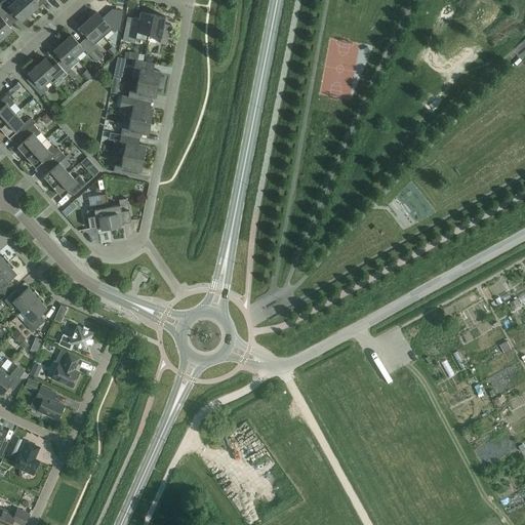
[(22,21),(30,13),(17,0),(4,0),(3,1),(3,0),(0,2),(0,6),(7,14),(11,10),(22,21)]
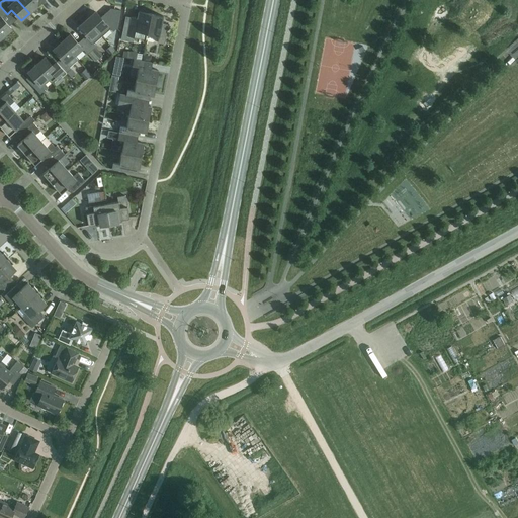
[(17,0),(29,13),(37,6),(32,0),(17,0)]
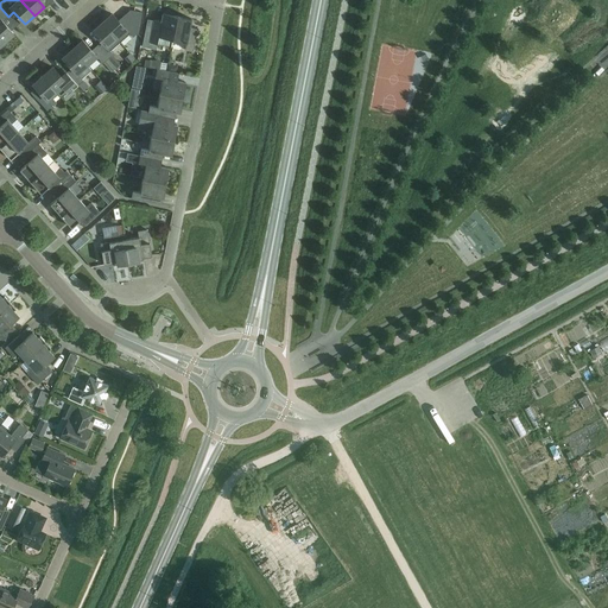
[(0,7),(0,38),(4,43),(13,33),(2,21),(8,17),(0,7)]
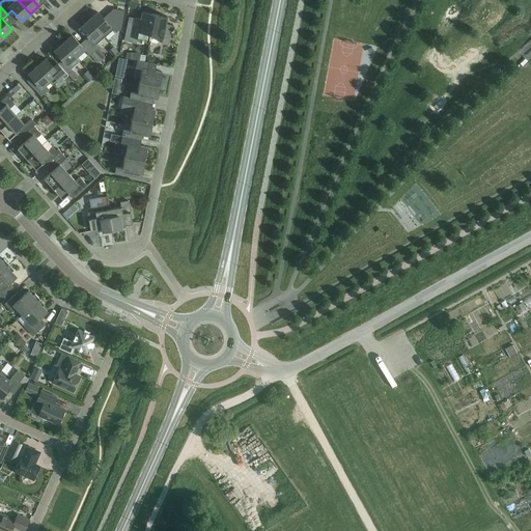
[(123,8),(119,18),(124,20),(129,10),(123,8)]
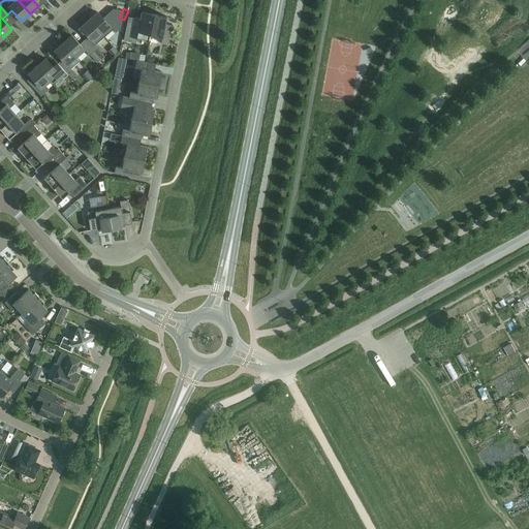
[(149,34),(150,34),(154,13),(142,11),(141,18),(133,17),(132,22),(126,21),(123,39),(135,42),(137,32),(149,34)]
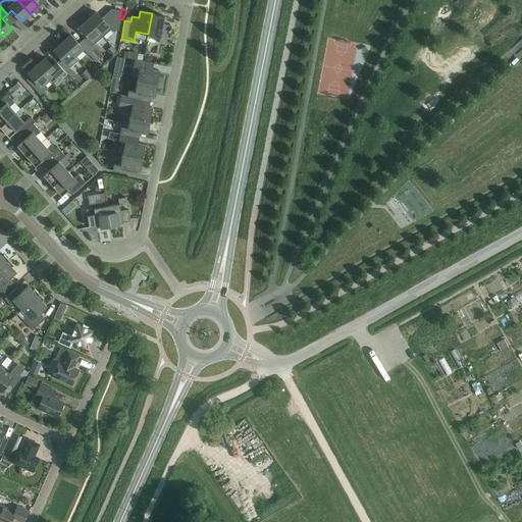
[(96,12),(88,19),(103,36),(111,29),(113,32),(118,28),(110,18),(105,22),(96,12)]
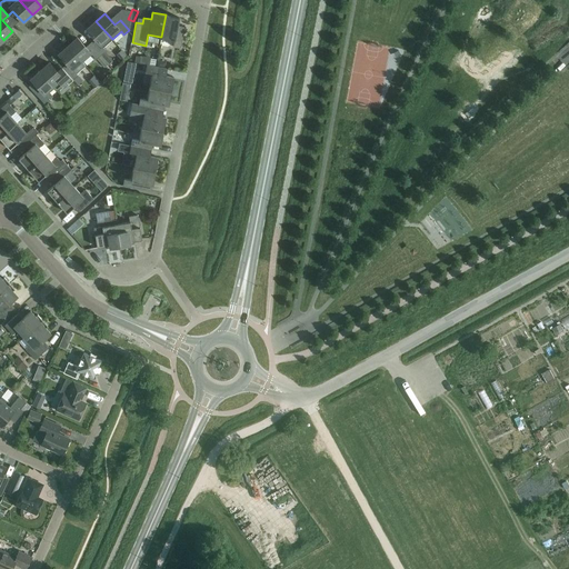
[(179,18),(166,15),(161,37),(175,39),(173,46),(180,48),(183,30),(177,29),(179,18)]
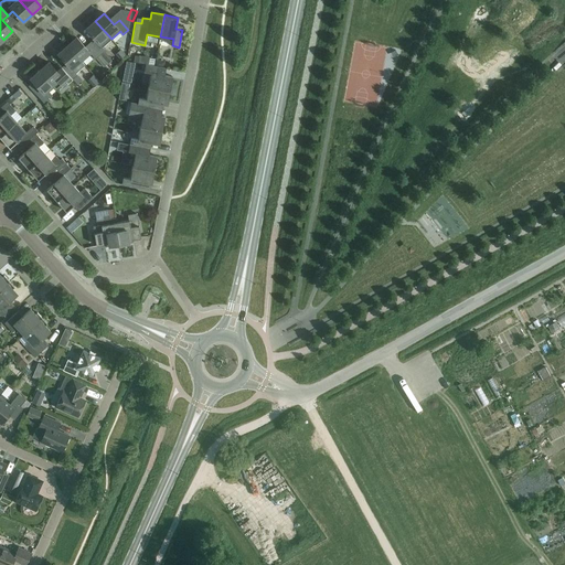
[(102,48),(112,39),(95,21),(86,29),(96,40),(91,44),(100,55),(105,51),(102,48)]
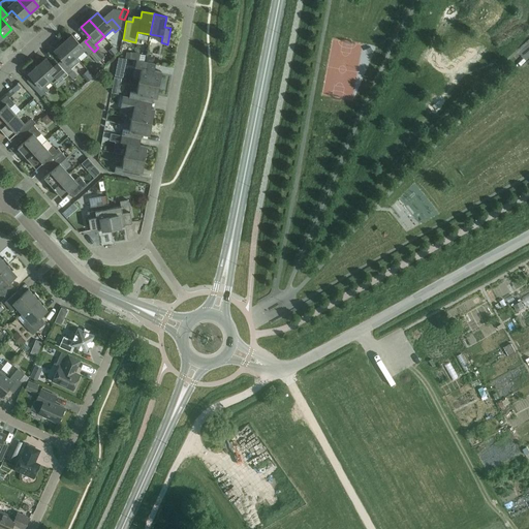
[(89,55),(94,52),(85,41),(81,45),(71,35),(63,42),(75,57),(84,49),(89,55)]
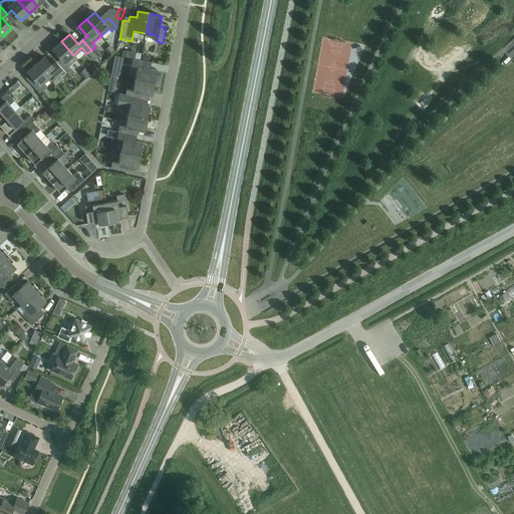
[(77,59),(73,55),(61,41),(53,49),(62,59),(57,62),(66,72),(70,68),(69,66),(77,59)]
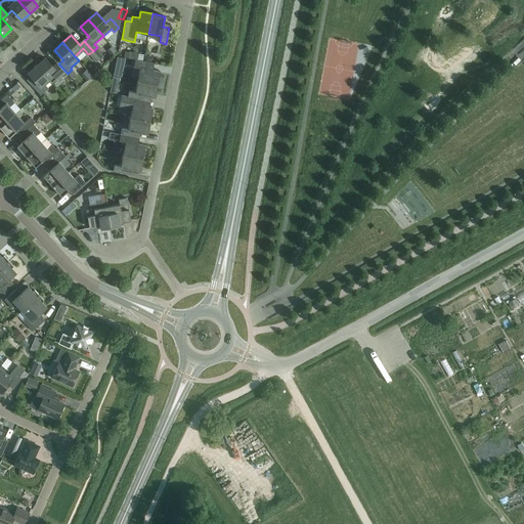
[(45,57),(37,66),(49,79),(51,82),(60,75),(62,78),(68,74),(58,63),(56,61),(52,66),(45,57)]
